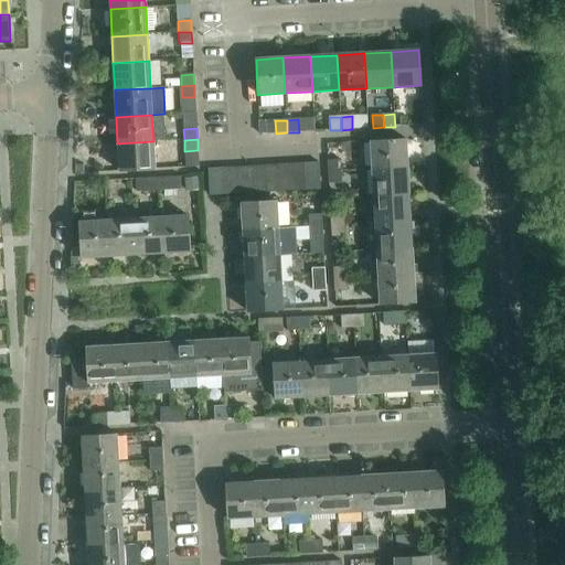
[(371,141),(372,169),(408,167),(406,139),(371,141)]
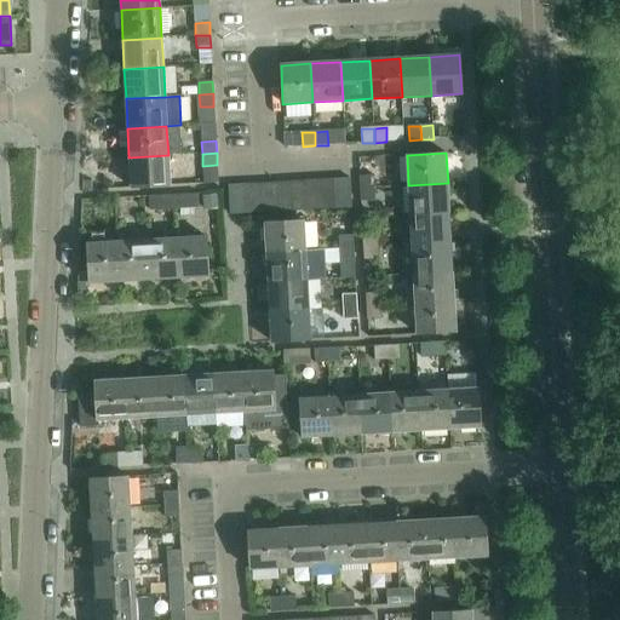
[(168,155),(128,158),(131,188),(170,185),(168,155)]
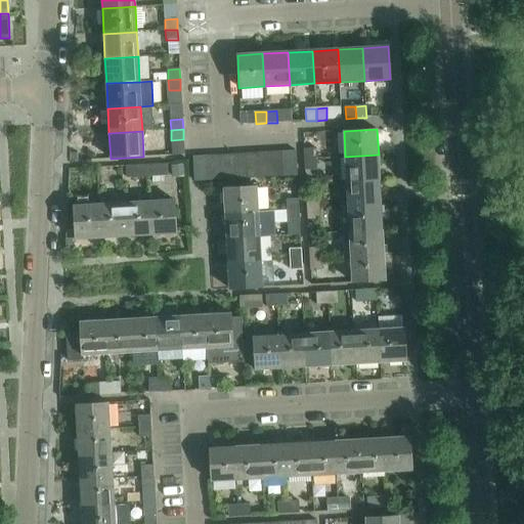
[(303,148),(304,159),(316,158),(315,147),(303,148)]
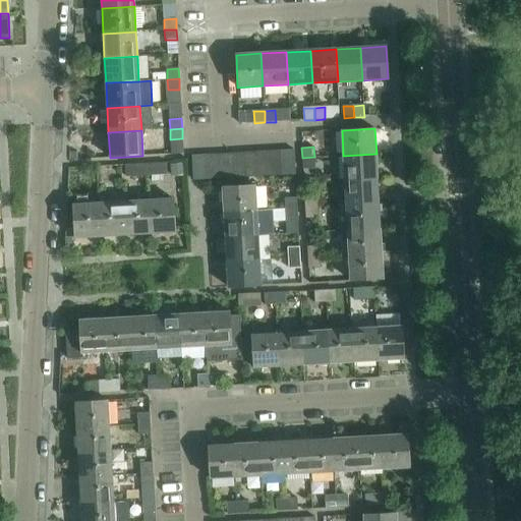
[(293,150),(281,151),(282,175),(295,174),(293,150)]
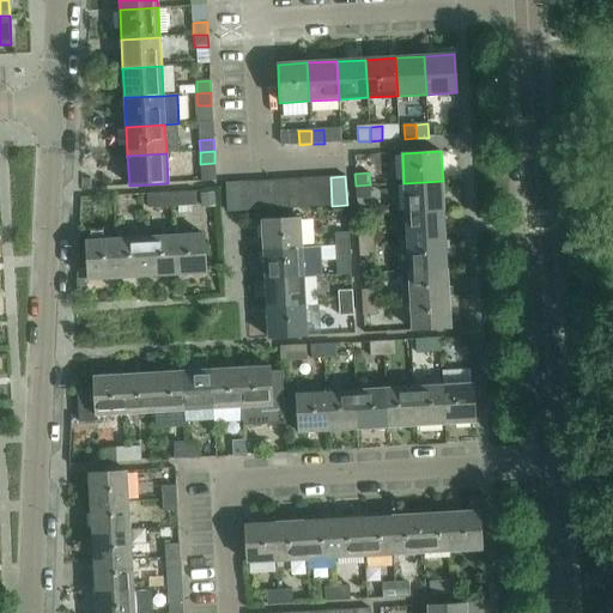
[(331,177),(315,178),(317,207),(332,206),(331,177)]
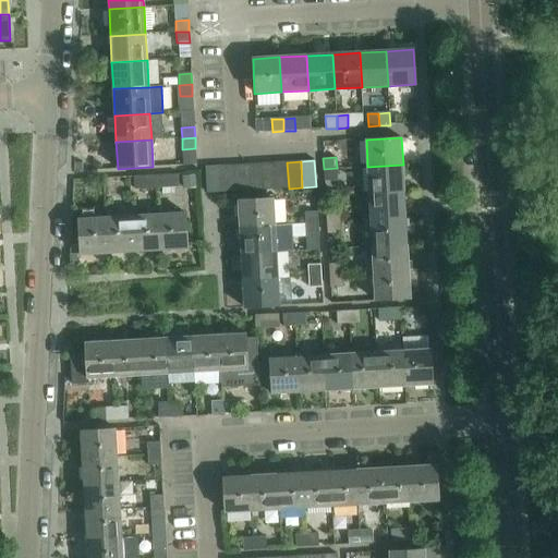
[(274,162),(259,164),(262,190),(275,190),(274,162)]
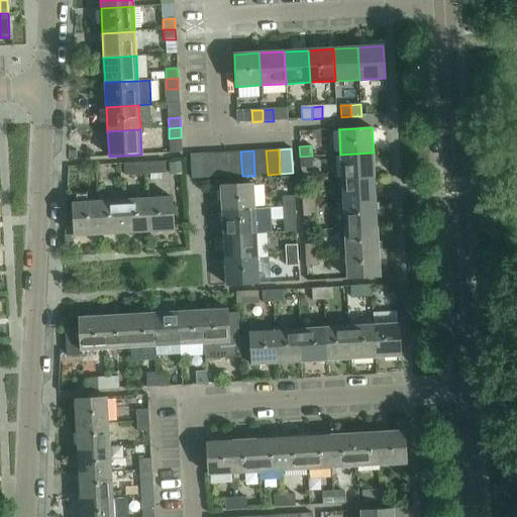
[(266,150),(253,150),(254,176),(268,175),(266,150)]
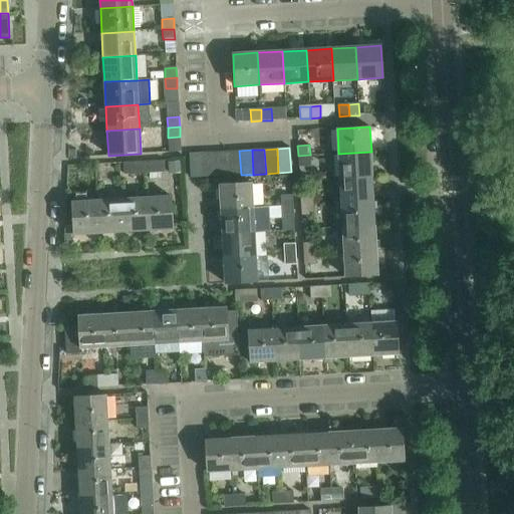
[(239,151),(227,152),(228,176),(241,175),(239,151)]
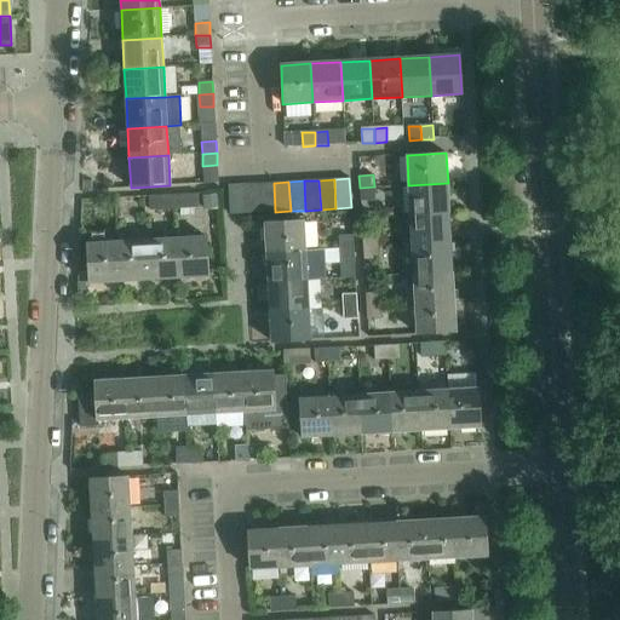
[(258,183),(244,184),(245,213),(260,213),(258,183)]
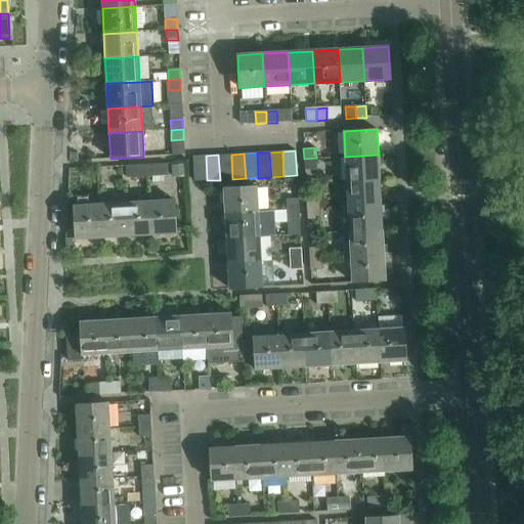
[(231,155),(218,155),(220,180),(232,179),(231,155)]
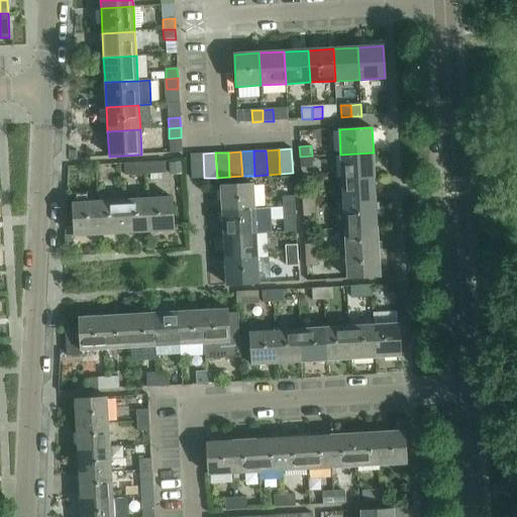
[(374,152),(340,154),(341,179),(375,177),(374,152)]
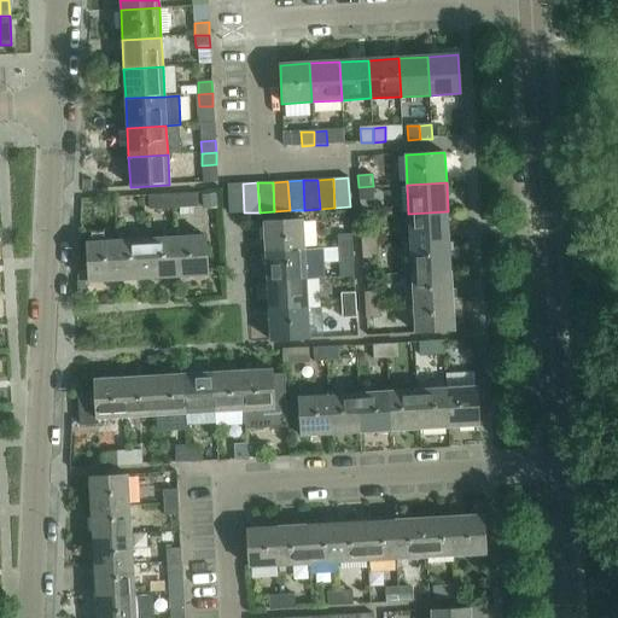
[(244,213),(243,184),(227,185),(228,214),(244,213)]
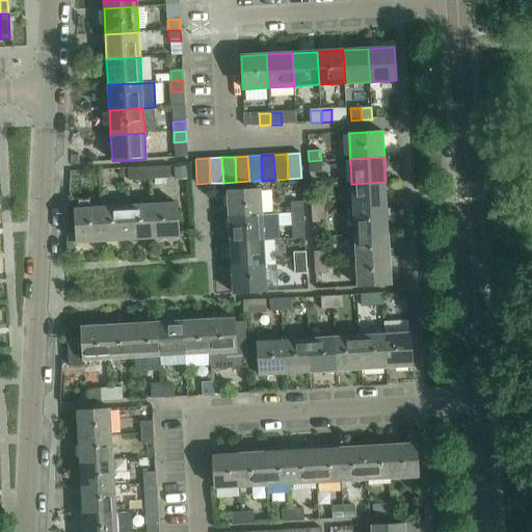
[(321,160),(309,161),(310,171),(321,171),(321,160)]
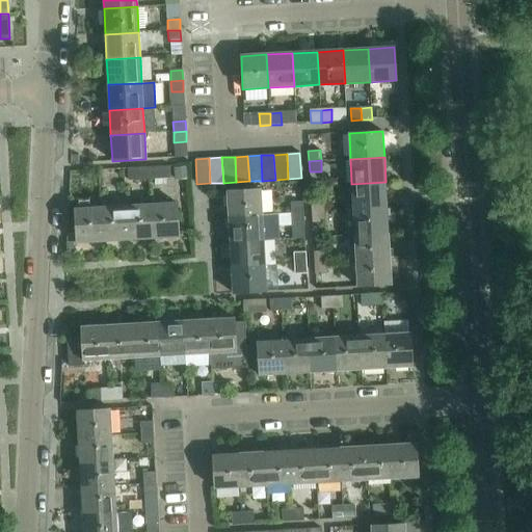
[(169,166),(149,167),(149,180),(170,179),(169,166)]
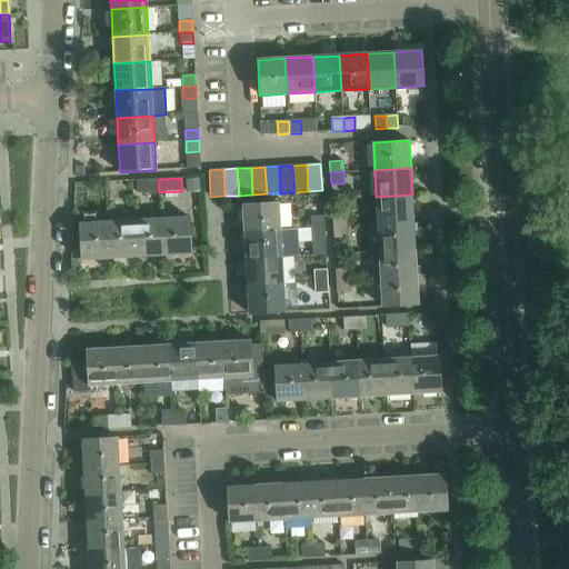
[(159,192),(159,179),(136,180),(137,193),(159,192)]
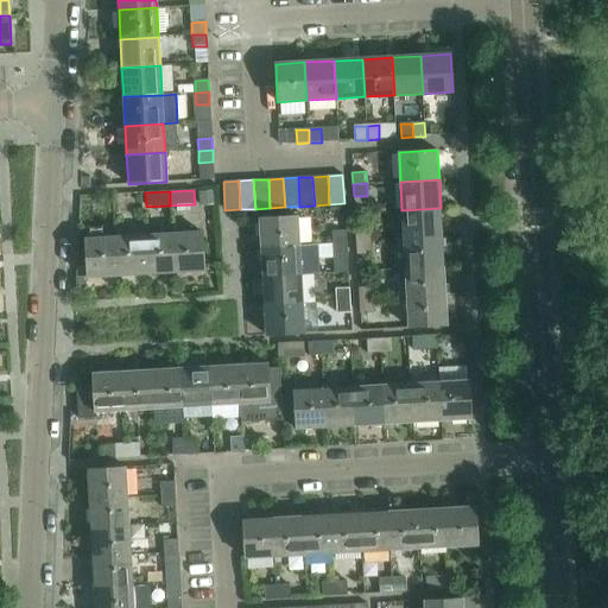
[(441,208),(401,210),(404,240),(442,238),(441,208)]
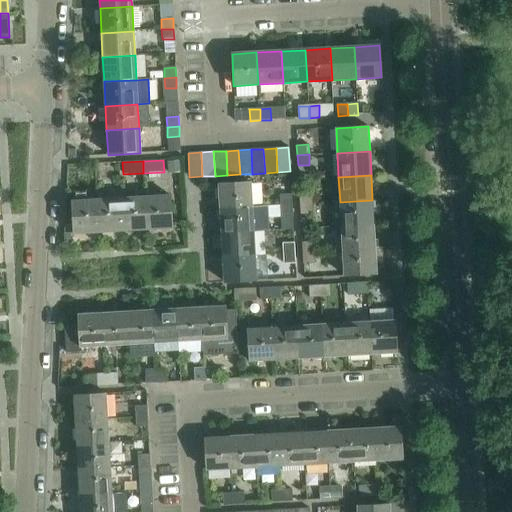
[(219,184),(220,208),(252,207),(251,182),(219,184)]
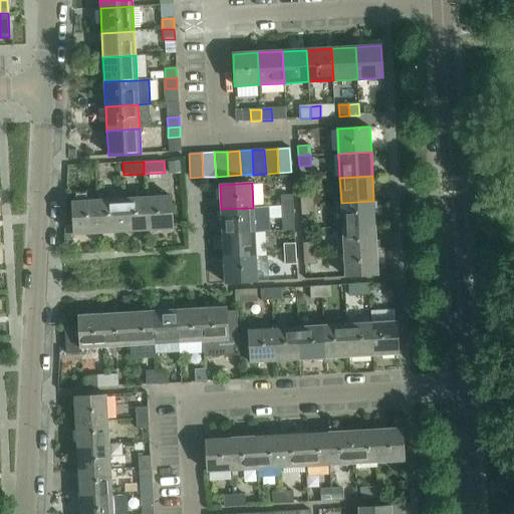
[(300,195),(301,205),(312,204),(312,194),(300,195)]
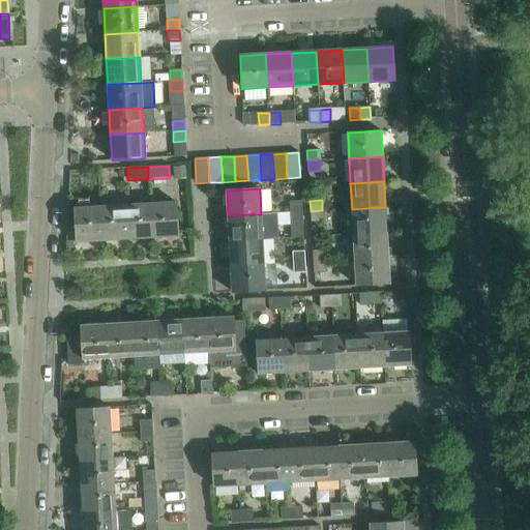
[(289,202),(290,212),(302,211),(301,201),(289,202)]
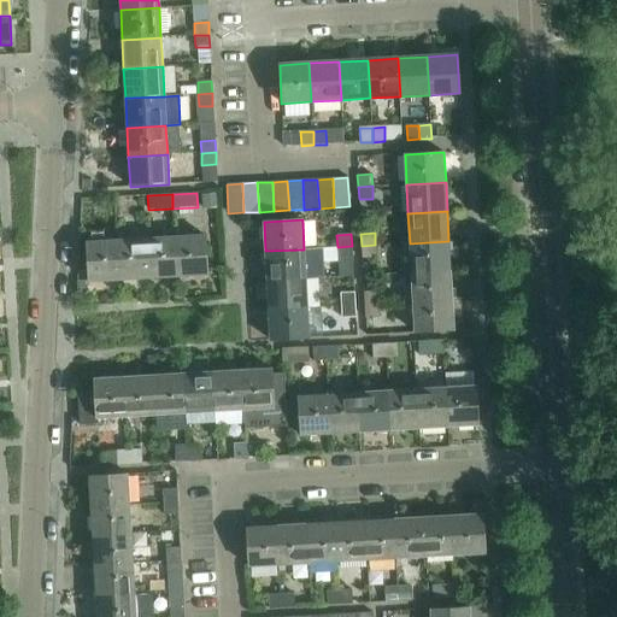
[(205,236),(175,238),(177,276),(207,275),(205,236)]
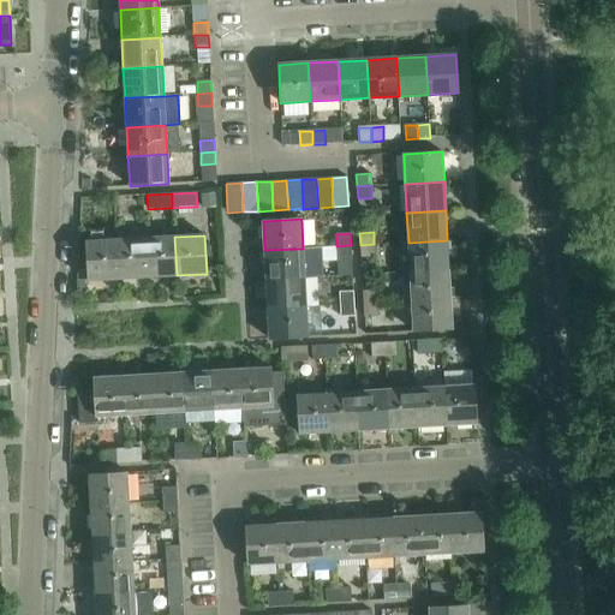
[(174,237),(144,239),(147,278),(177,275),(174,237)]
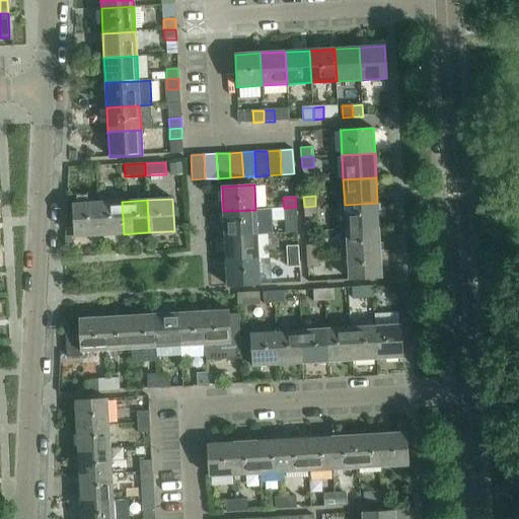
[(122,202),(97,203),(99,235),(124,234),(122,202)]
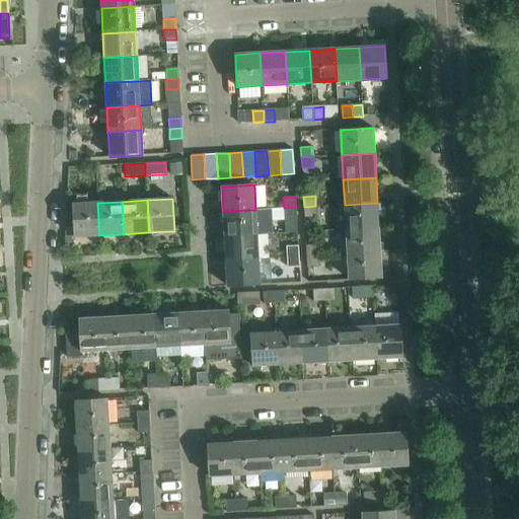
[(99,235),(97,203),(72,204),(74,237),(99,235)]
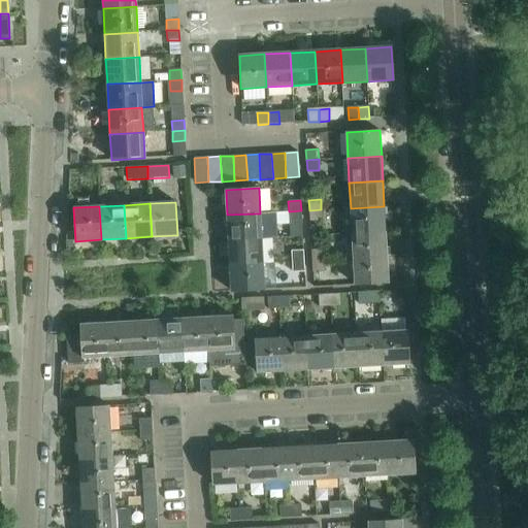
[(384,206),(351,208),(352,233),(386,231),(384,206)]
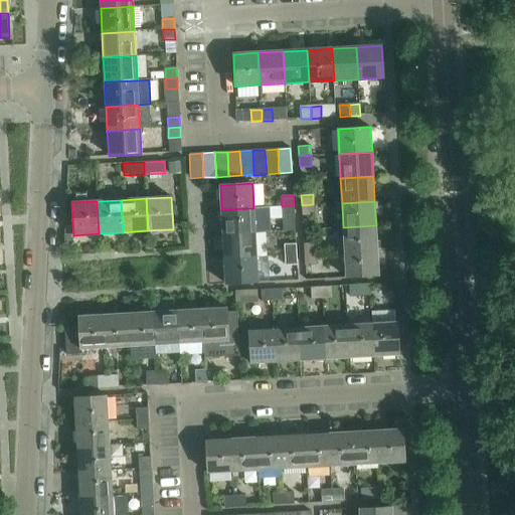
[(313,204),(302,205),(302,215),(314,215),(313,204)]
